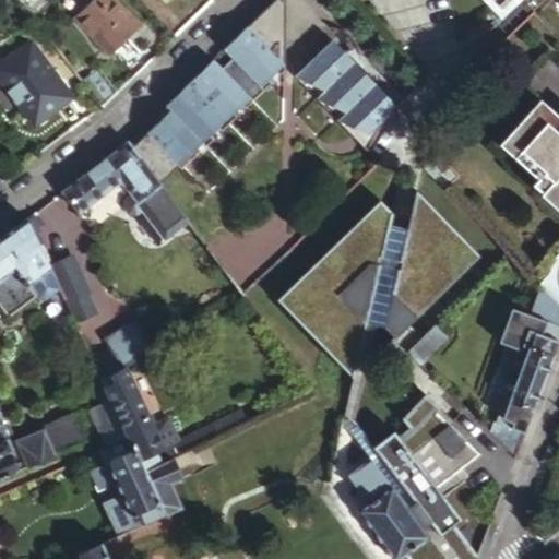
[(115,0),(91,0),(74,16),(109,51),(137,23),(115,0)]
